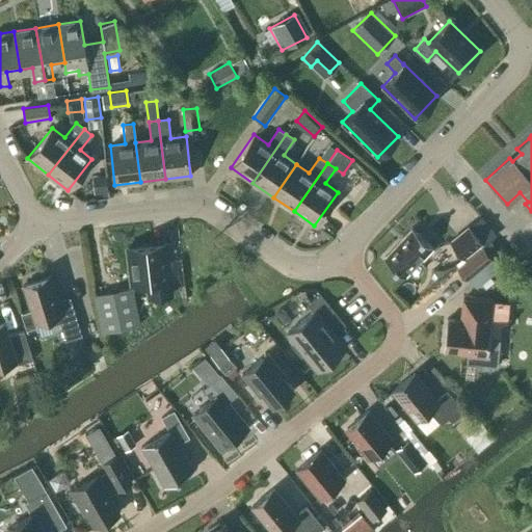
[(469,225),(449,241),(462,259),(482,243),(469,225)]
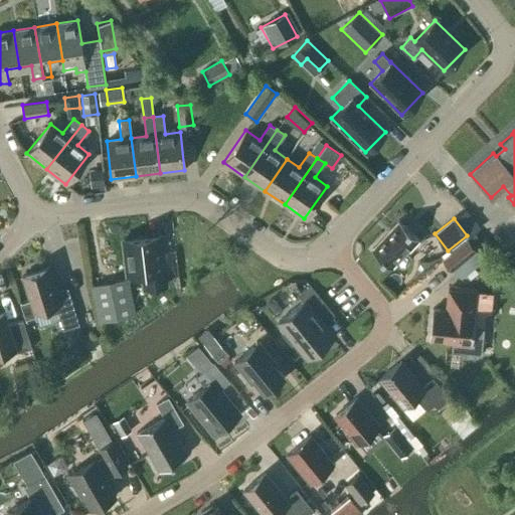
[(371,249),(390,268),(404,252),(406,253),(418,239),(398,220),(371,249)]
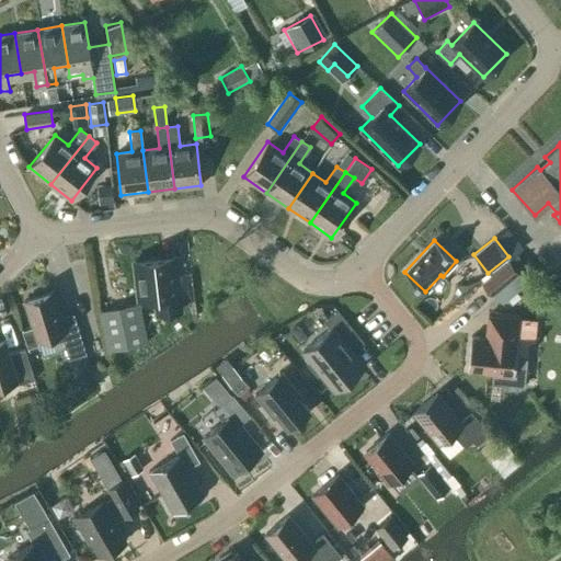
[(174,255),(161,258),(134,261),(139,299),(156,298),(157,313),(181,310),(176,272),(174,255)]
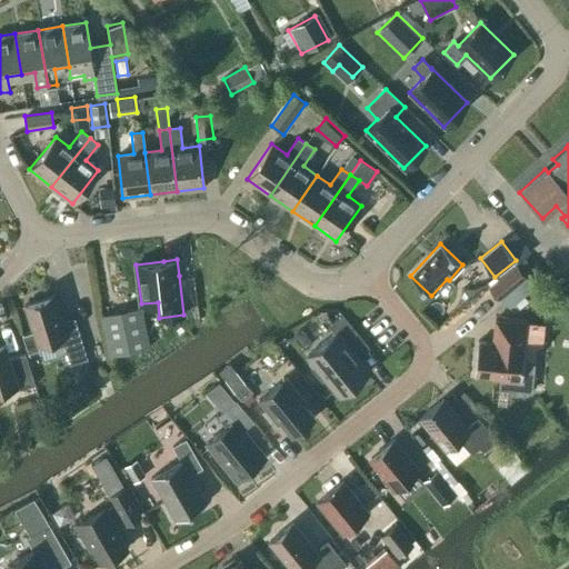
[(505,296),(518,285),(527,277),(525,273),(517,265),(516,263),(488,287),(499,301),(505,296)]
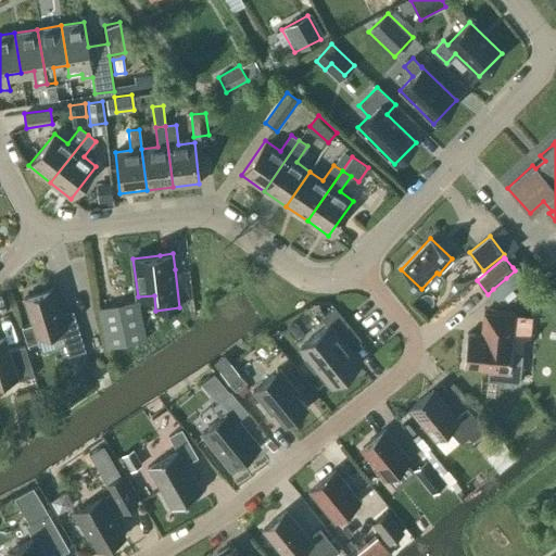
[(39,341),(37,336),(60,329),(67,354),(84,350),(73,316),(61,319),(51,289),(23,298),(30,324),(22,327),(27,344),(39,341)]
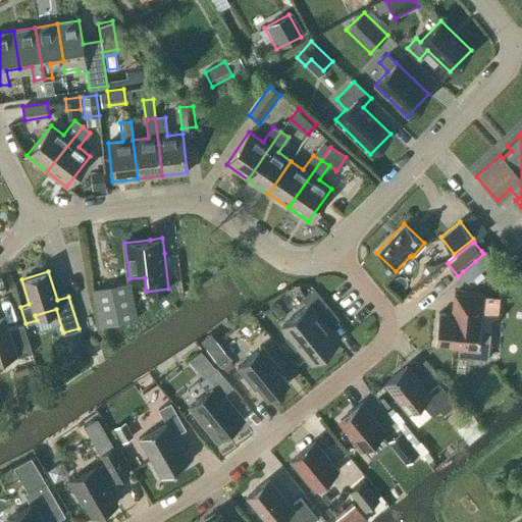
[(128,281),(117,284),(121,308),(112,310),(107,286),(93,290),(100,325),(137,318),(128,281)]
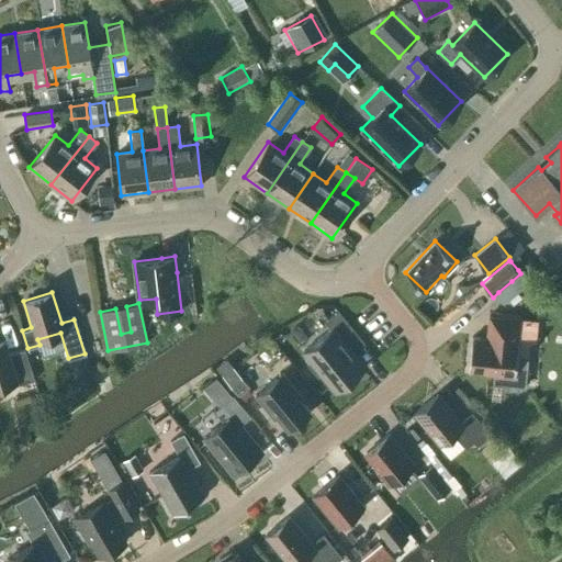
[(351,352),(363,343),(336,310),(323,321),(329,328),(303,350),(311,360),(306,363),(316,375),(321,372),(335,390),(363,368),(351,352)]
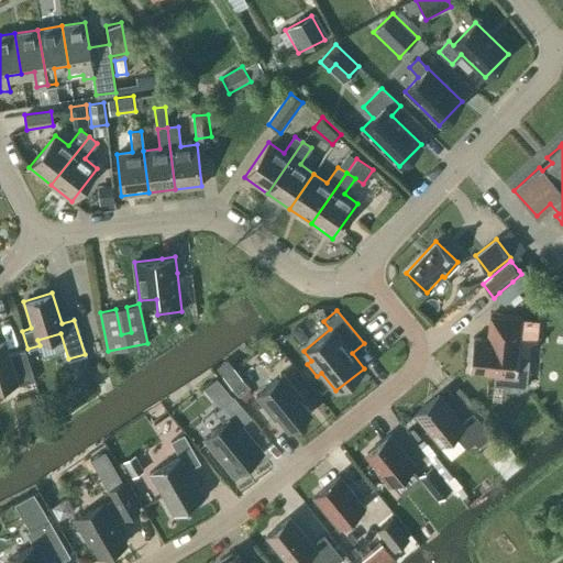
[(468,371),(495,374),(494,385),(526,388),(529,359),(517,357),(518,342),(517,342),(519,320),(488,317),(486,339),(472,338),(468,371)]
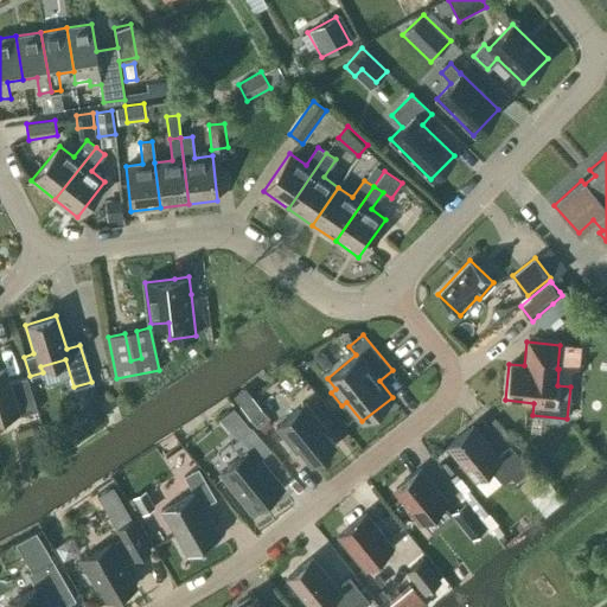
[(4,366),(0,368),(0,416),(17,411),(18,416),(37,410),(26,377),(8,383),(4,366)]
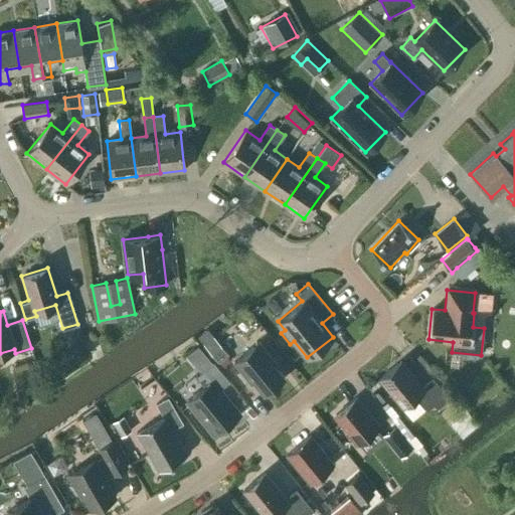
[(219,362),(228,355),(214,338),(205,346),(219,362)]
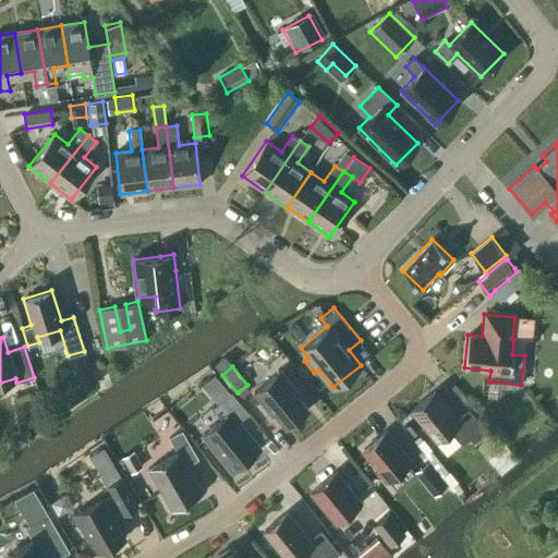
[(253,392),(270,414),(274,413),(284,426),(307,409),(295,395),(298,392),(280,371),(253,392)]
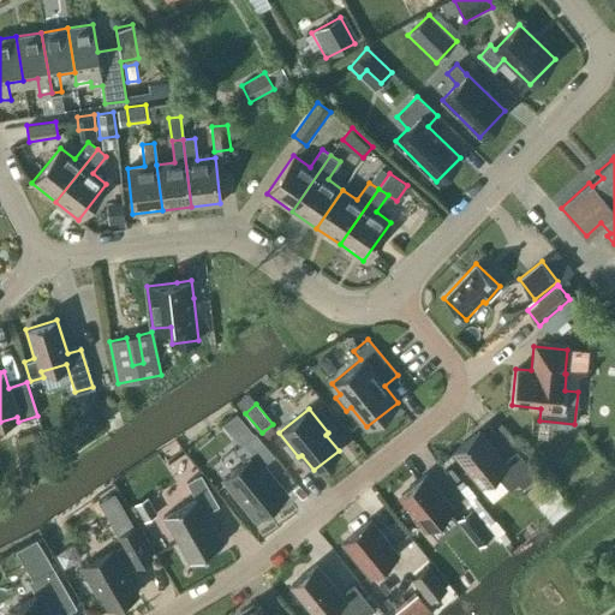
[(453,452),(481,485),(495,473),(509,489),(518,482),(521,487),(536,476),(515,452),(502,461),(478,431),(453,452)]
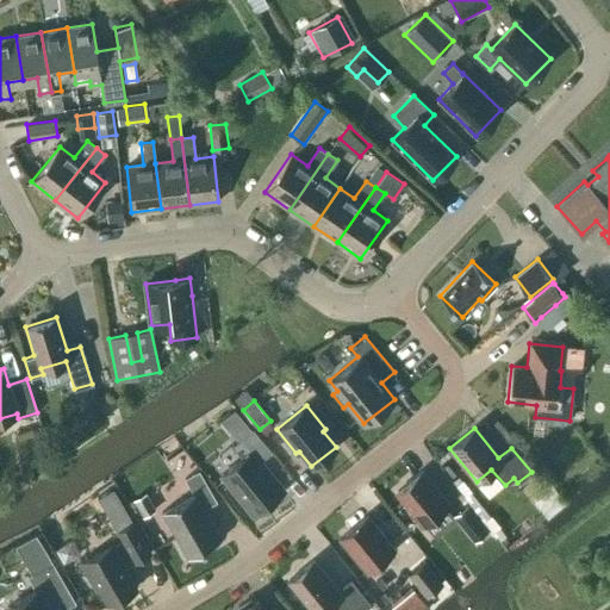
[(271,452),(251,429),(231,446),(242,459),(221,475),(253,515),(282,490),(260,461),(271,452)]
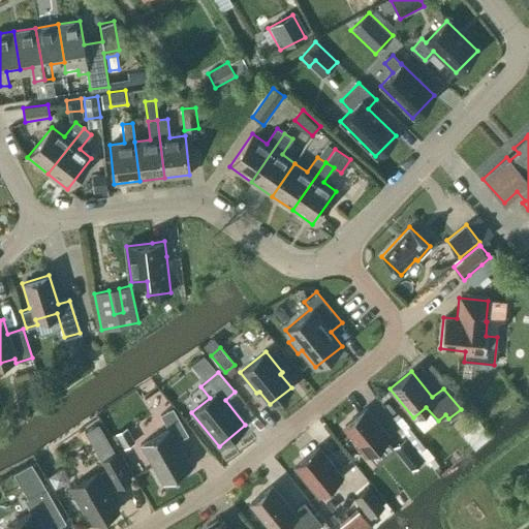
[(139,444),(161,483),(162,484),(191,467),(190,466),(176,441),(187,434),(172,407),(159,414),(167,428),(139,444)]
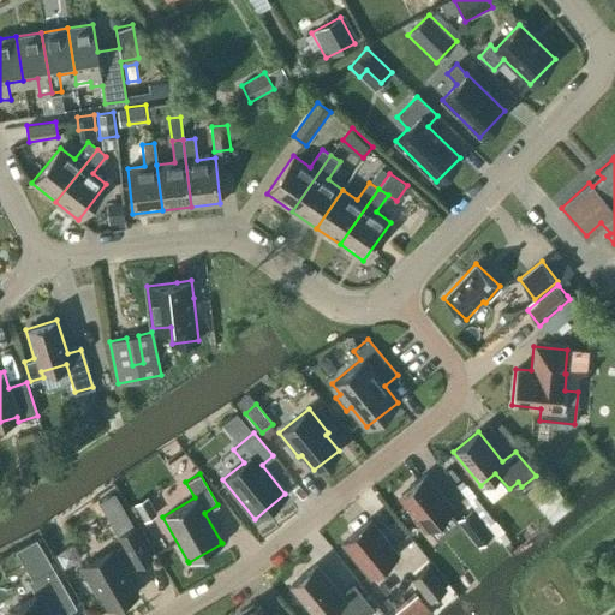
[(411,515),(423,531),(452,508),(424,475),(399,495),(413,513),(411,515)]
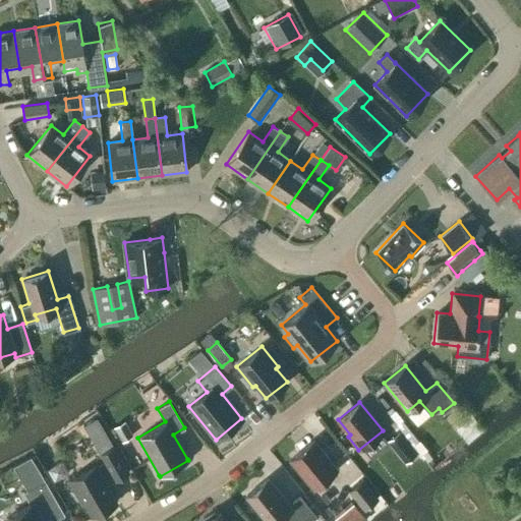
[(456,428),(468,443),(478,433),(466,419),(456,428)]
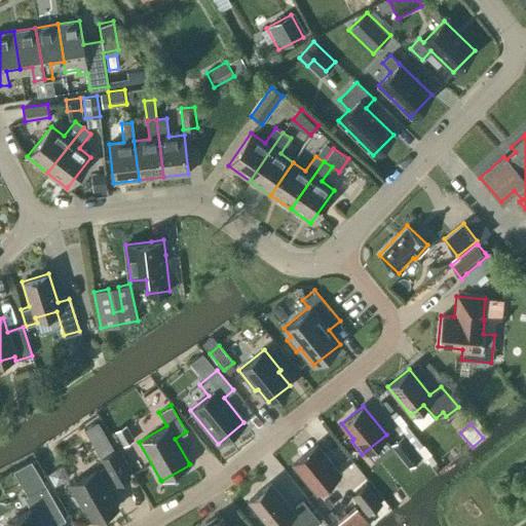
[(123,446),(135,440),(125,424),(115,430),(123,446)]
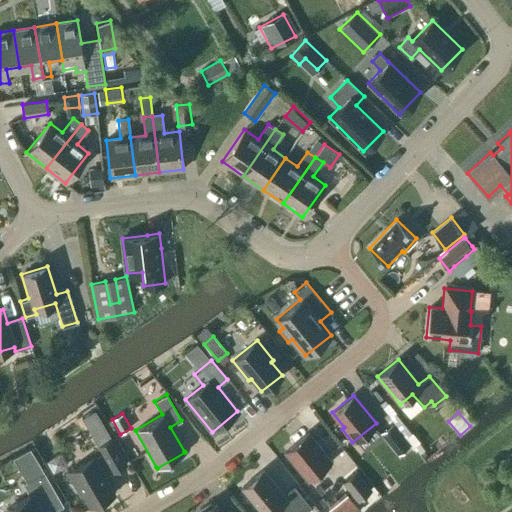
[(391,425),(381,433),(399,454),(409,446),(391,425)]
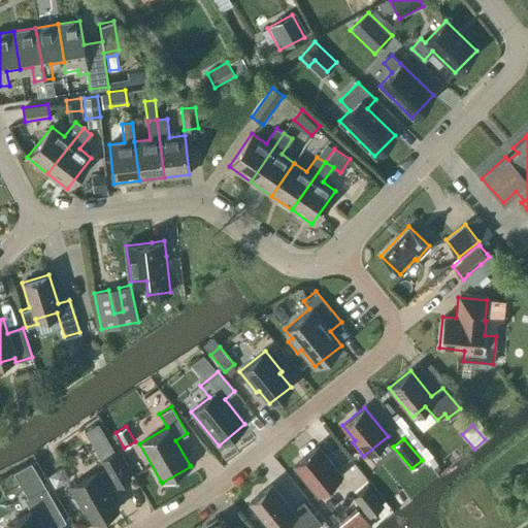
[(317,447),(293,466),(317,495),(340,475),(317,447)]
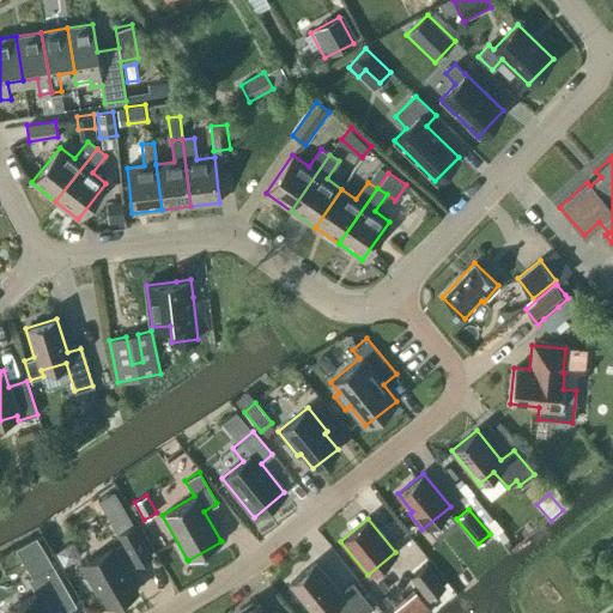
[(95,592),(98,589),(108,607),(137,590),(125,569),(134,564),(151,556),(133,525),(116,533),(121,542),(111,547),(79,565),(95,592)]
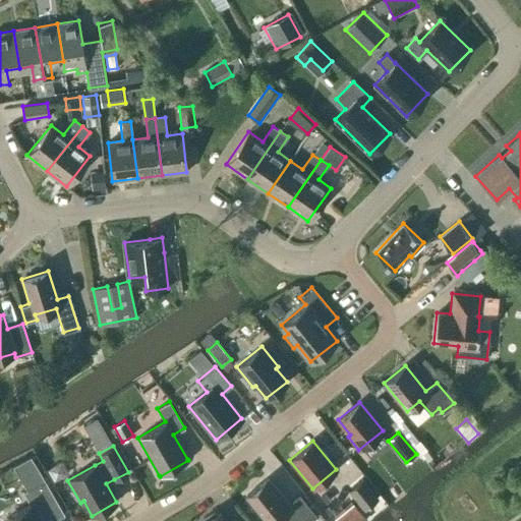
[(377,487),(389,478),(382,470),(370,479),(377,487)]
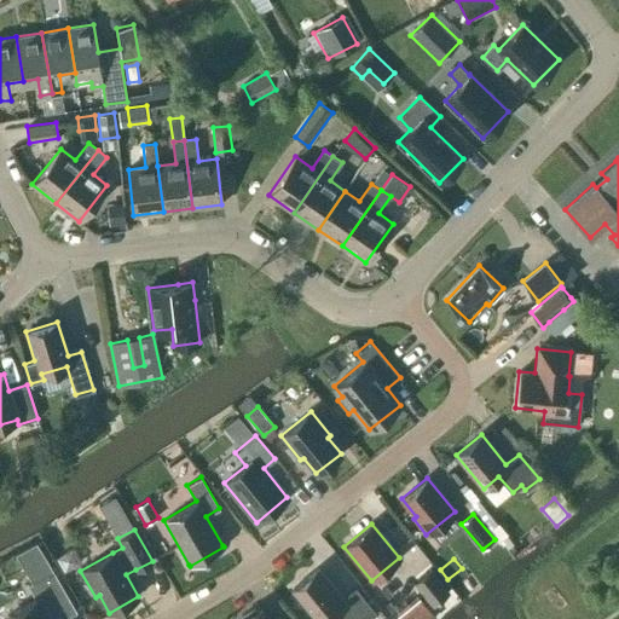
[(317,568),(291,589),(316,618),(327,618),(336,612),(341,618),(368,618),(375,613),(356,589),(342,600),(317,568)]
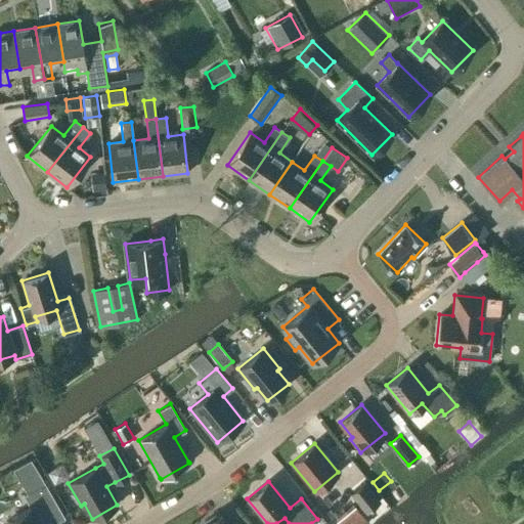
[(350,493),(366,513),(381,500),(364,481),(350,493)]
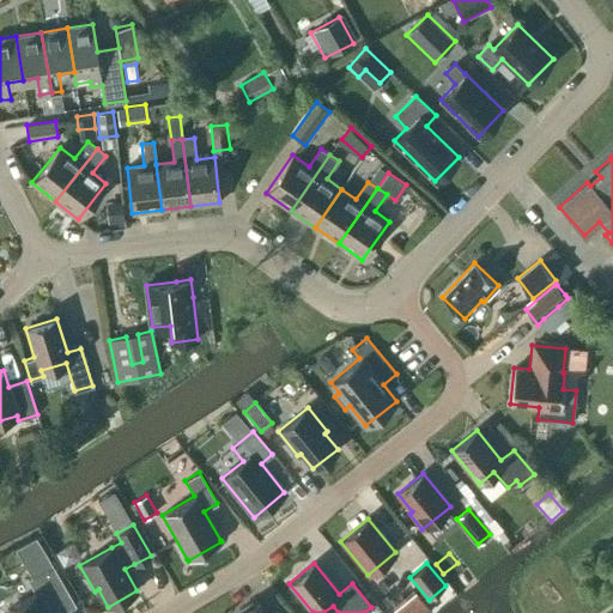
[(60,612),(74,605),(52,565),(26,578),(35,593),(7,608),(10,612),(60,612)]
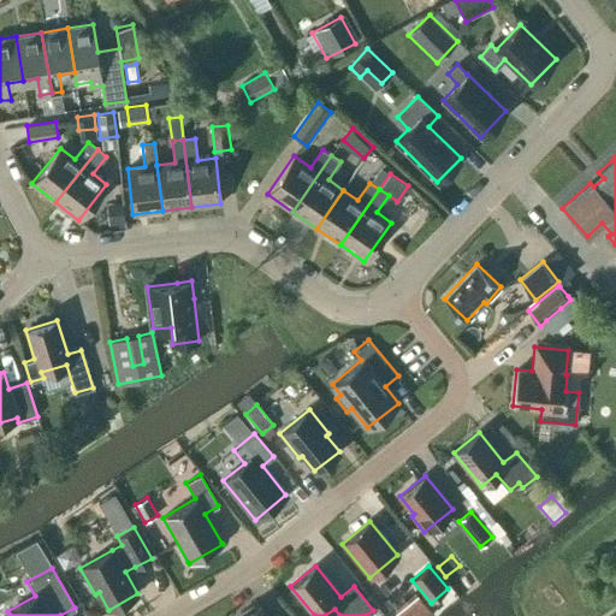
[(460,597),(451,587),(442,596),(451,605),(460,597)]
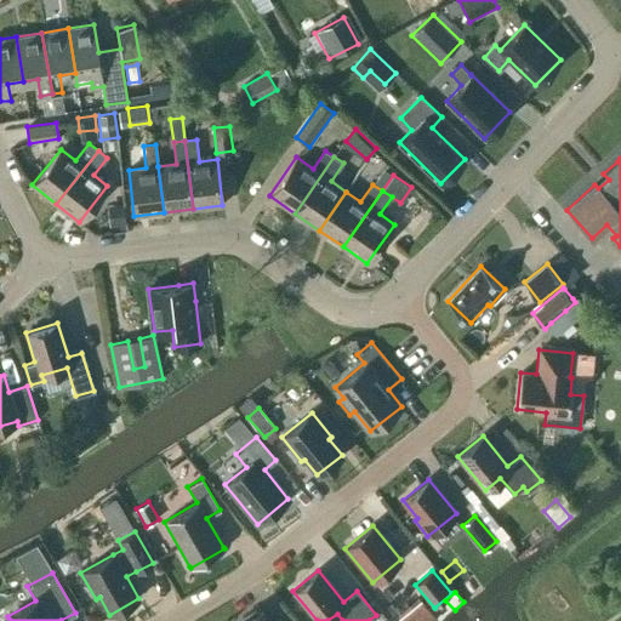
[(399,619),(402,620),(434,620),(438,619),(421,599),(399,619)]
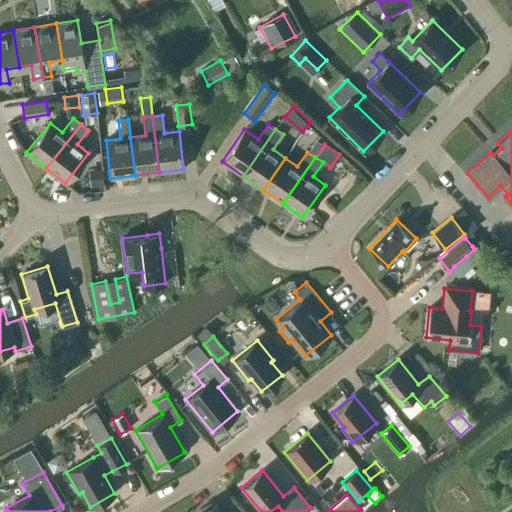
[(212,505),(210,502),(198,509),(200,511),(219,511),(215,504),(212,505)]
